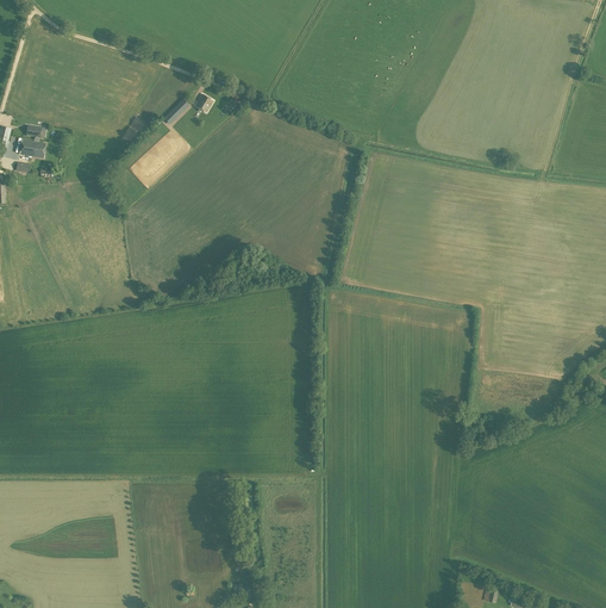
[(202,111),(210,99),(199,92),(192,104),(202,111)]
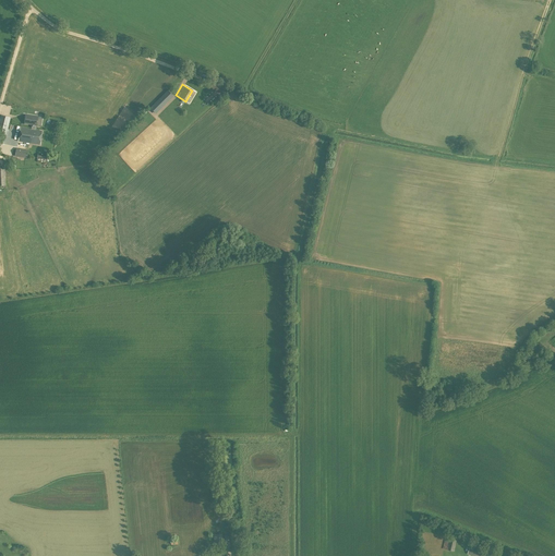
[(164,88),(146,106),(152,111),(169,94),(164,88)]
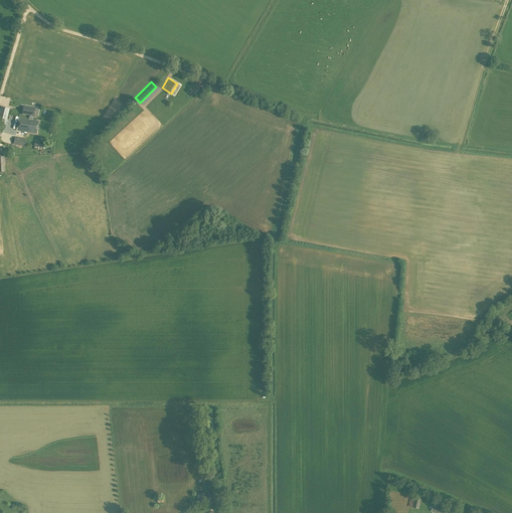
[(20,113),(26,114),(30,115),(32,107),(21,105),(20,113)]
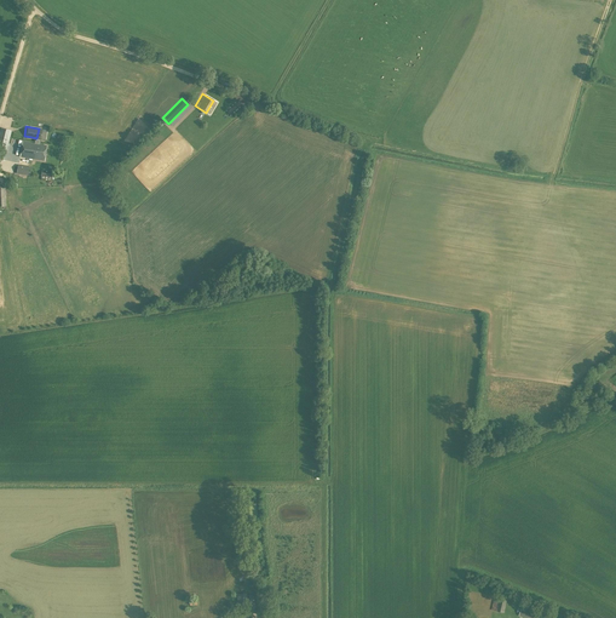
[(36,138),(32,137),(30,142),(18,139),(16,155),(26,156),(24,161),(28,161),(29,158),(36,159),(39,159),(41,159),(44,143),(36,142),(36,138)]
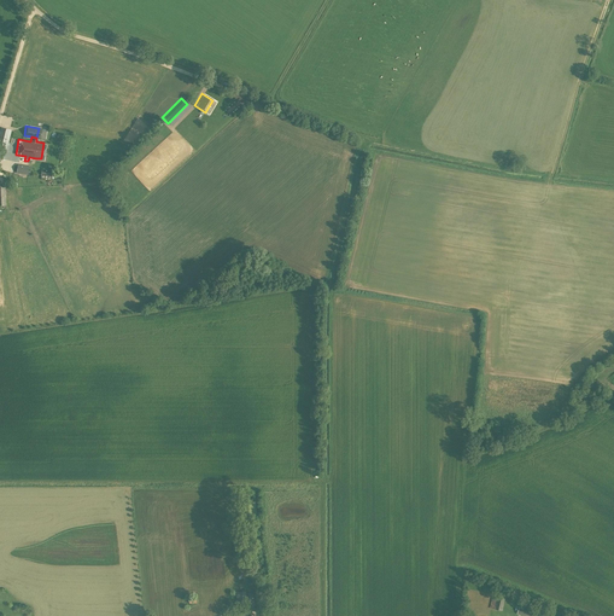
[(237,602),(243,602),(243,590),(235,590),(235,592),(233,592),(233,602),(237,602)]
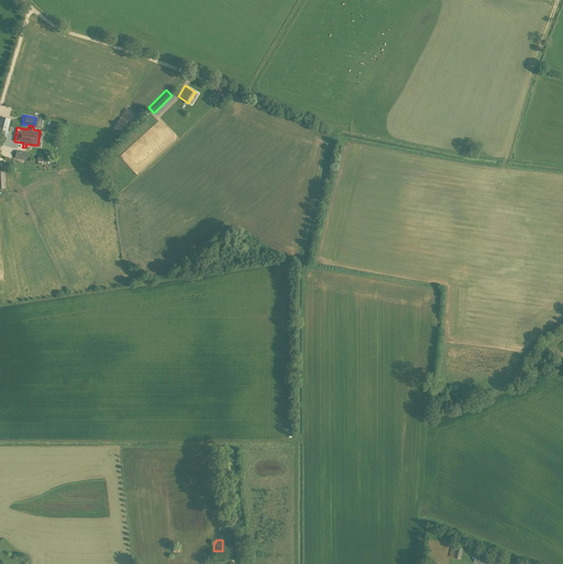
[(449,542),(447,554),(459,556),(461,544),(449,542)]
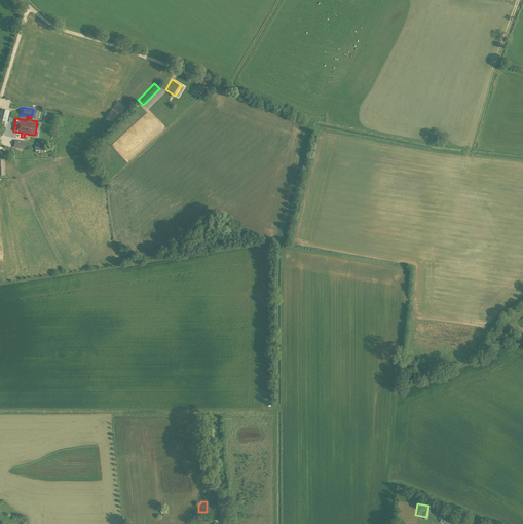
[(456,523),(457,518),(439,514),(438,520),(451,523),(452,522),(456,523)]
